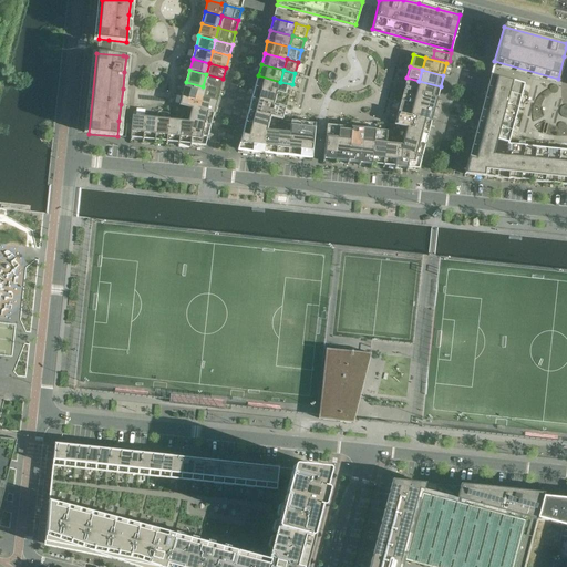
[(219,91),(223,79),(206,74),(203,86),(219,91)]
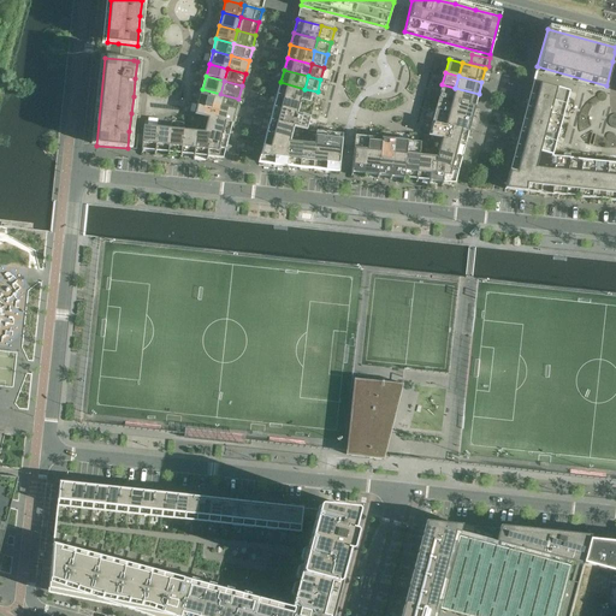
[(301,101),(304,89),(280,82),(277,95),(301,101)]
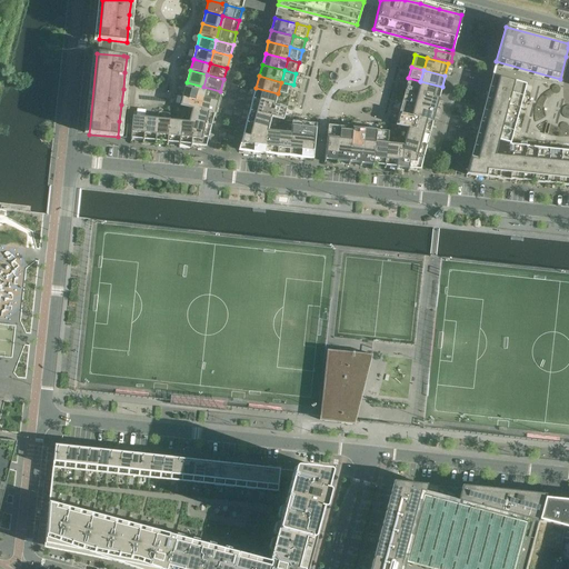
[(510,93),(513,81),(492,76),(489,88),(510,93)]
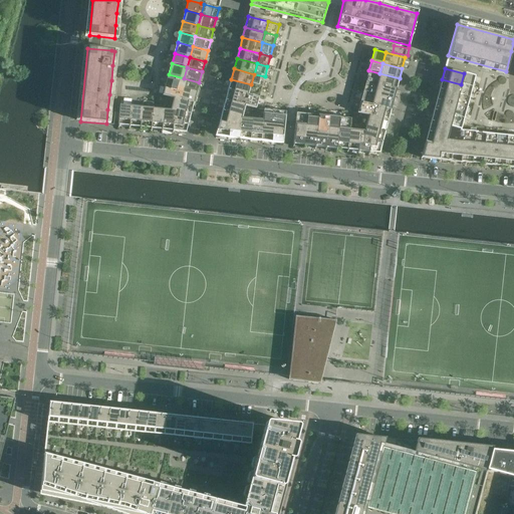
[(376,84),(379,73),(368,70),(366,81),(376,84)]
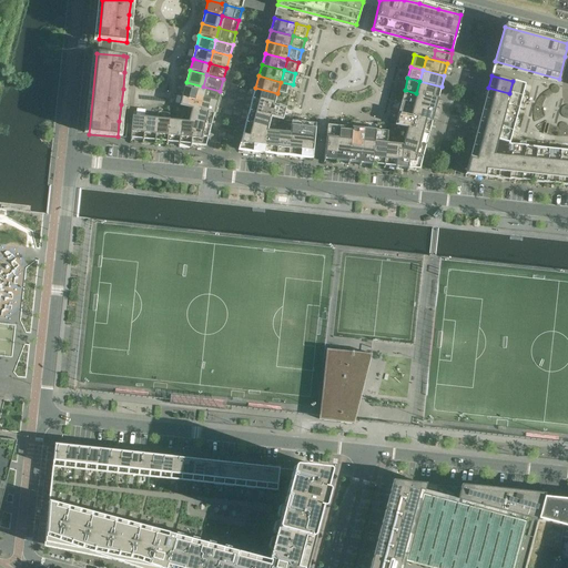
[(438,99),(442,87),(419,81),(416,93),(438,99)]
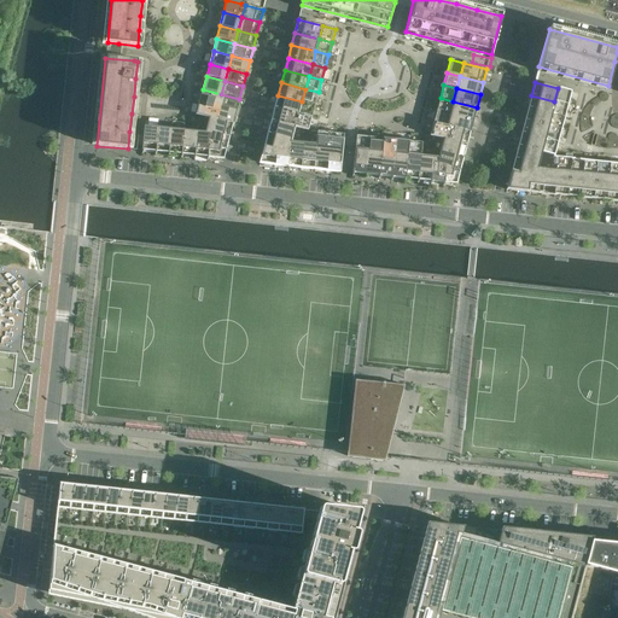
[(572,92),(558,88),(554,101),(569,105),(572,92)]
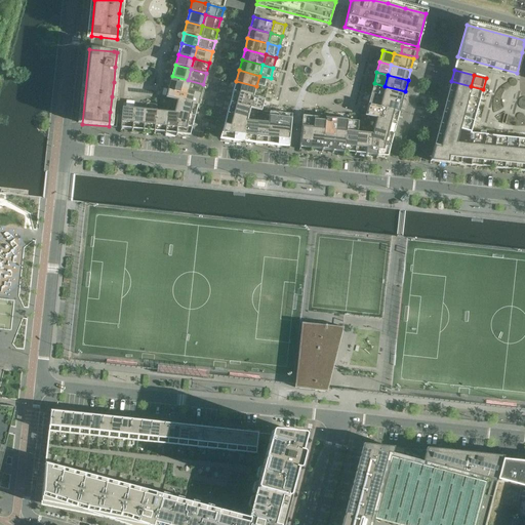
[(185,91),(188,80),(172,76),(169,87),(185,91)]
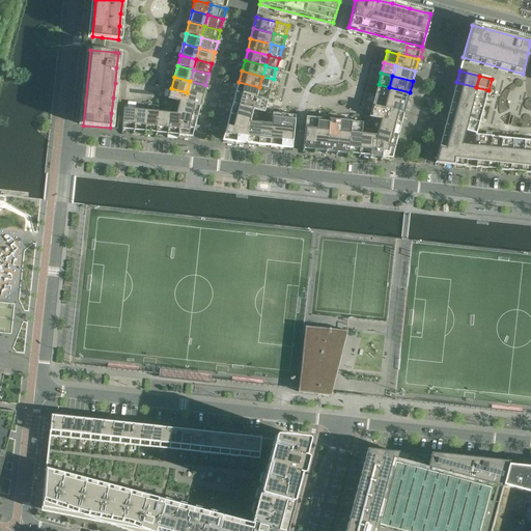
[(271,90),(274,79),(262,77),(259,87),(271,90)]
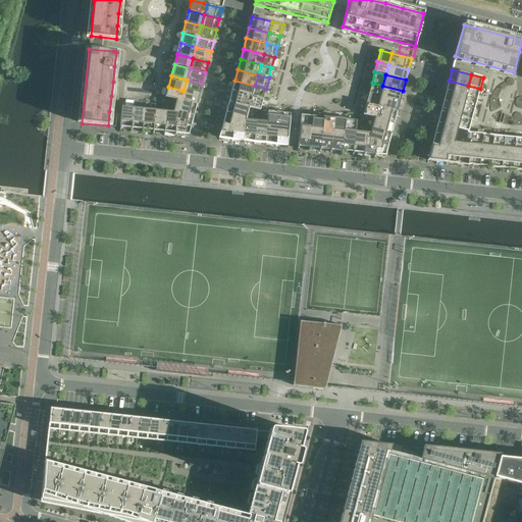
[(200,95),(202,84),(187,80),(184,91),(200,95)]
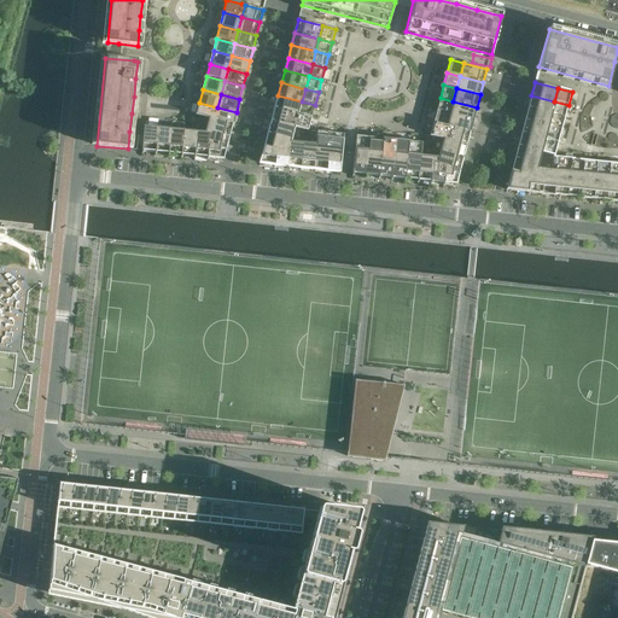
[(299,115),(302,101),(278,95),(275,108),(299,115)]
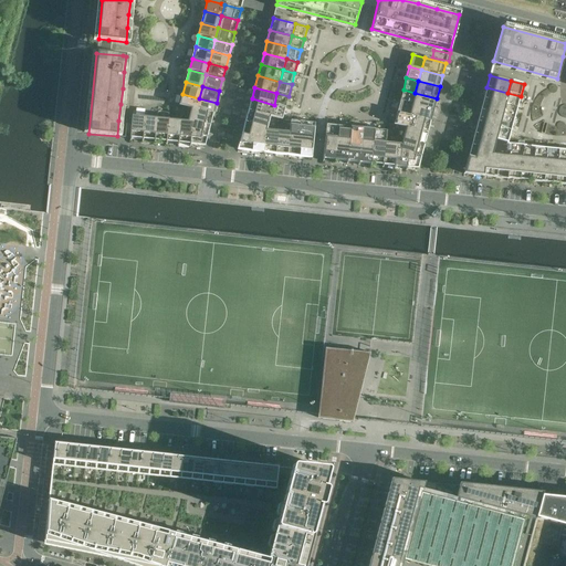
[(504,104),(507,93),(486,87),(483,98),(484,100),(504,104)]
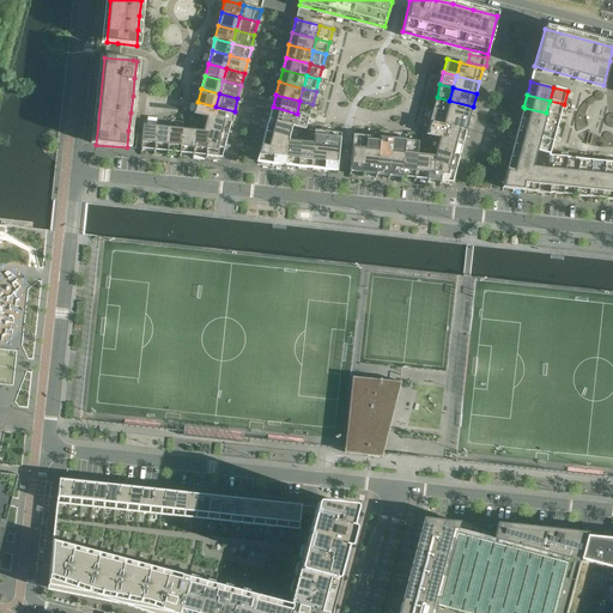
[(445,113),(449,101),(437,97),(434,109),(445,113)]
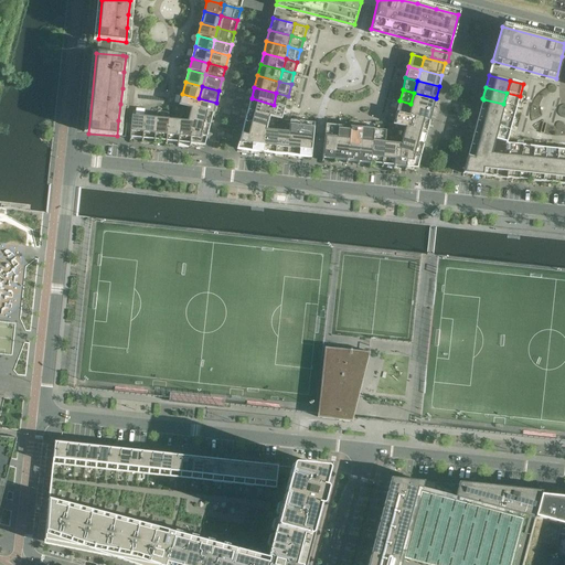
[(285,107),(288,96),(276,93),(274,105),(285,107)]
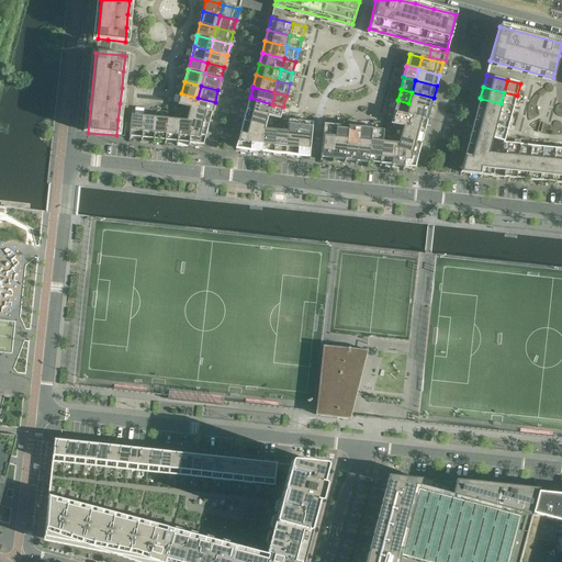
[(430,109),(434,98),(412,92),(408,103),(430,109)]
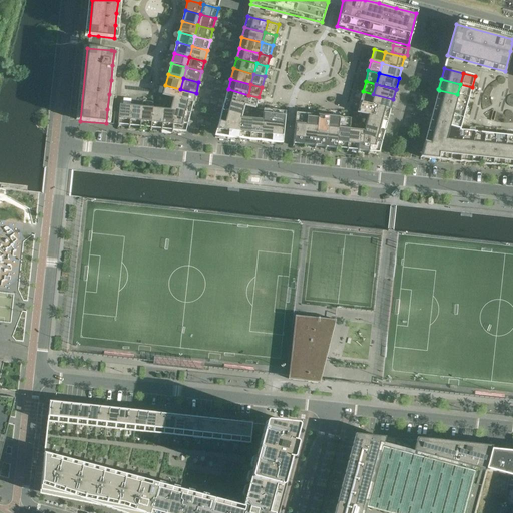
[(469,97),(472,87),(460,84),(457,94),(469,97)]
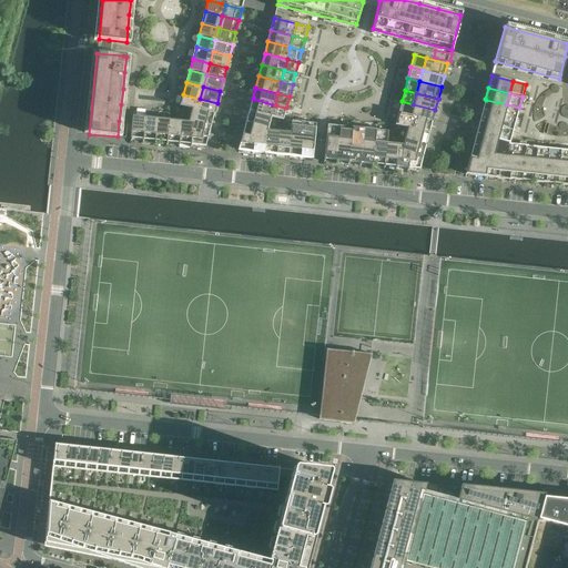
[(198,110),(200,99),(183,94),(180,105),(192,109),(198,110)]
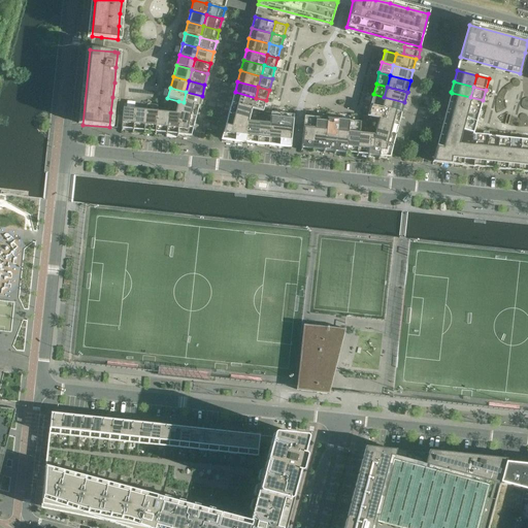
[(199,106),(202,96),(186,92),(184,102),(199,106)]
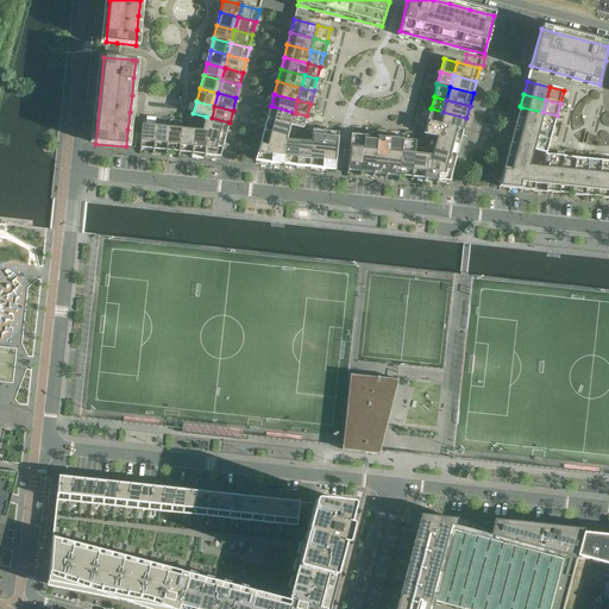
[(292,125),(295,113),(271,106),(268,119),(292,125)]
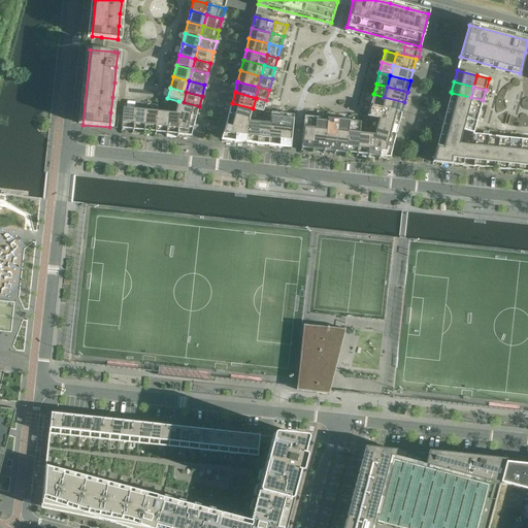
[(470,97),(452,93),(451,92),(449,103),(468,108),(470,97)]
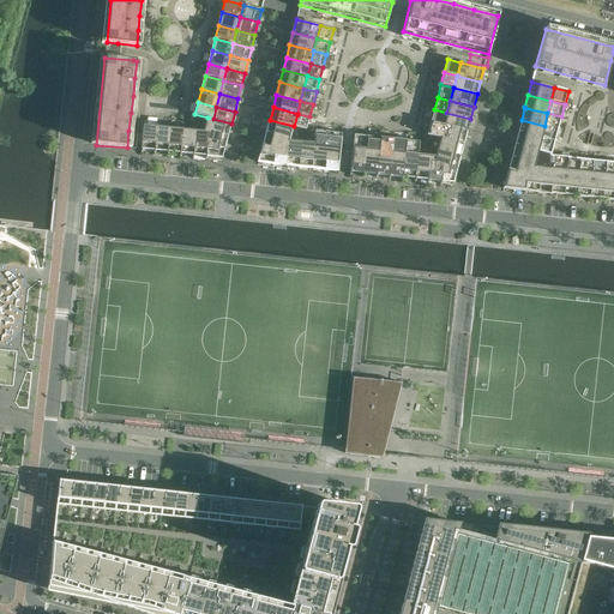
[(444,126),(446,113),(434,109),(431,122),(444,126)]
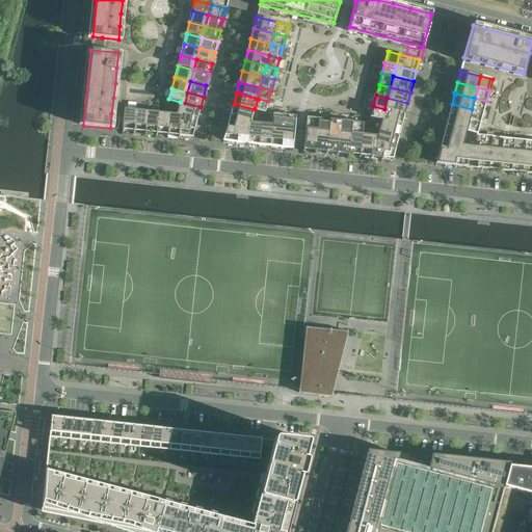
[(404,114),(407,103),(387,98),(384,109),(404,114)]
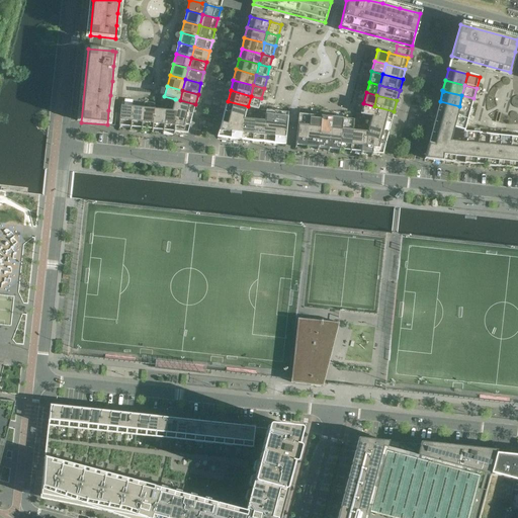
[(470,109),(473,98),(461,95),(459,106),(470,109)]
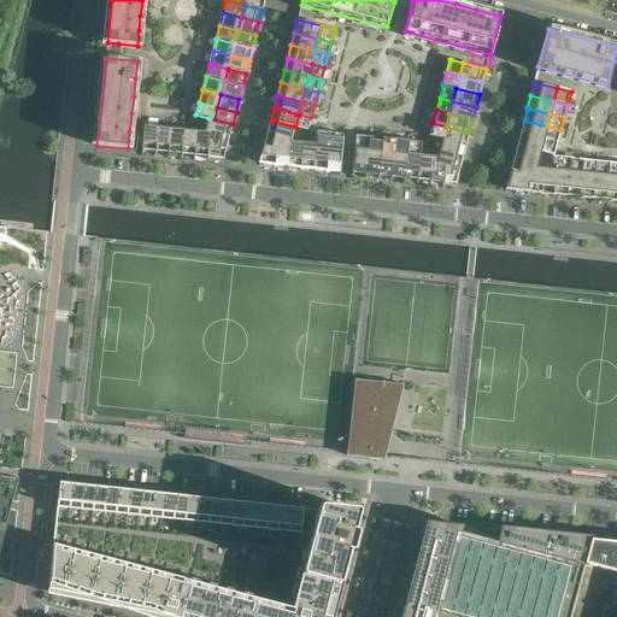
[(307,130),(311,117),(299,115),(295,127),(295,128),(307,130)]
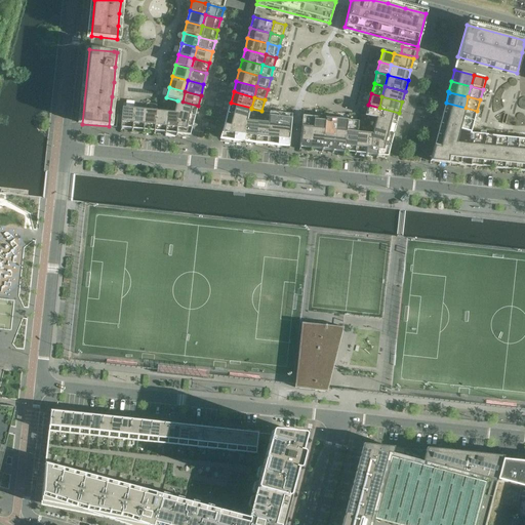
[(198,106),(183,102),(177,101),(174,113),(180,114),(195,118),(198,106)]
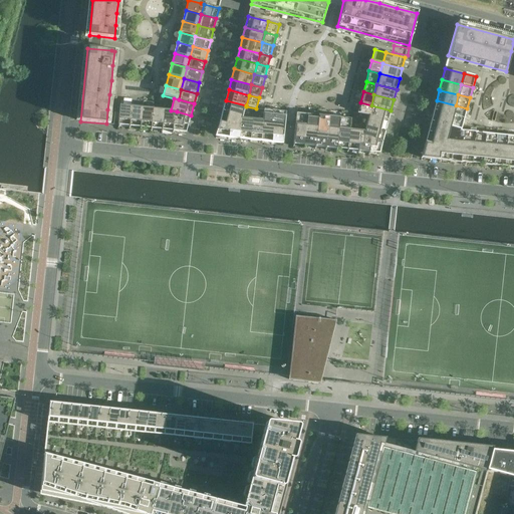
[(243,115),(246,106),(246,105),(226,100),(223,110),(243,115)]
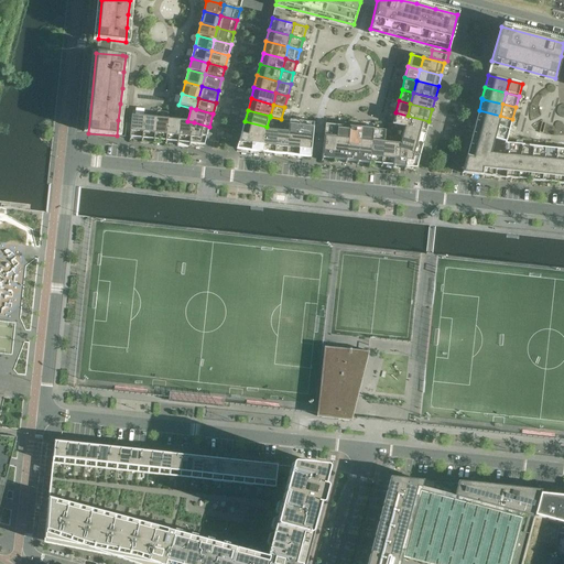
[(497,127),(500,116),(479,110),(476,121),(477,121),(497,127)]
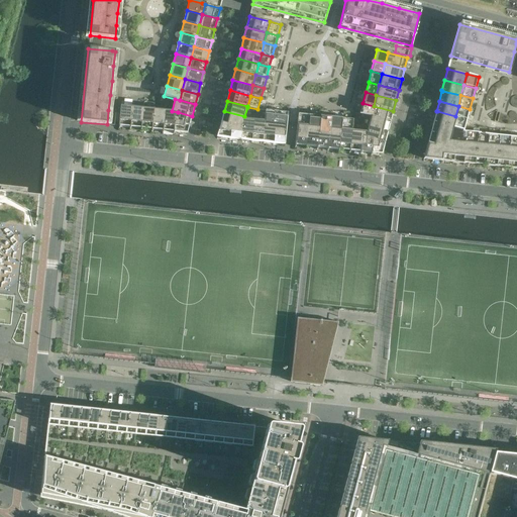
[(371,116),(374,106),(363,103),(359,114),(371,116)]
